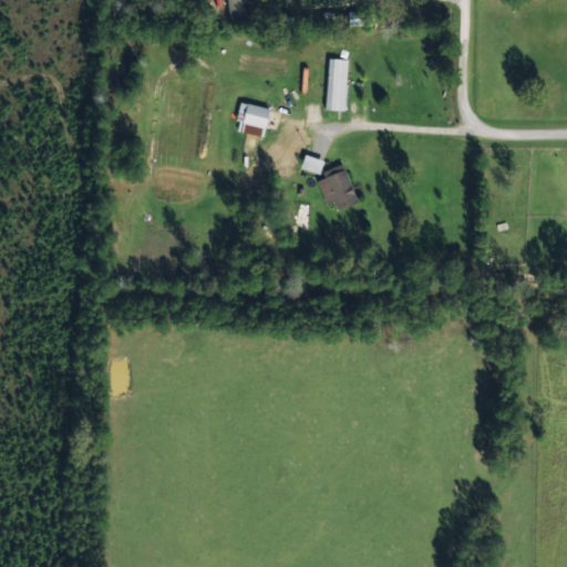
[(224,0),(227,20),(248,18),(245,0),(224,0)]
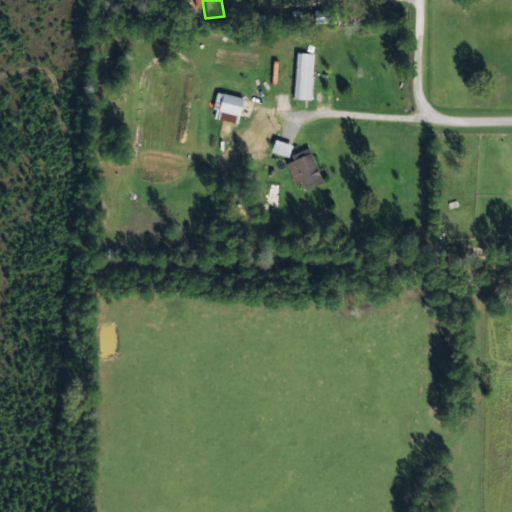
[(334,12),(314,12),(314,25),(334,25),(334,12)]
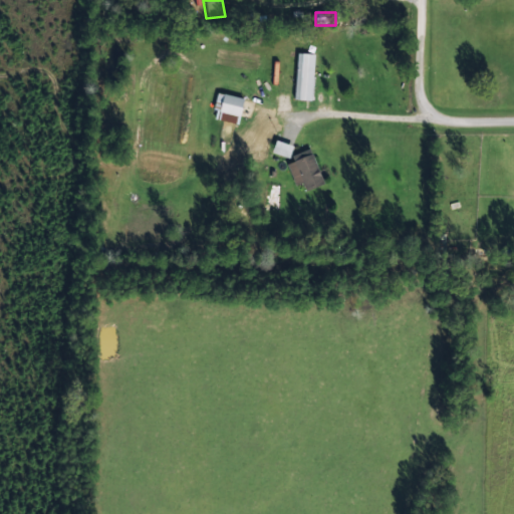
[(293,100),(309,102),(313,55),(297,54),(293,100)]
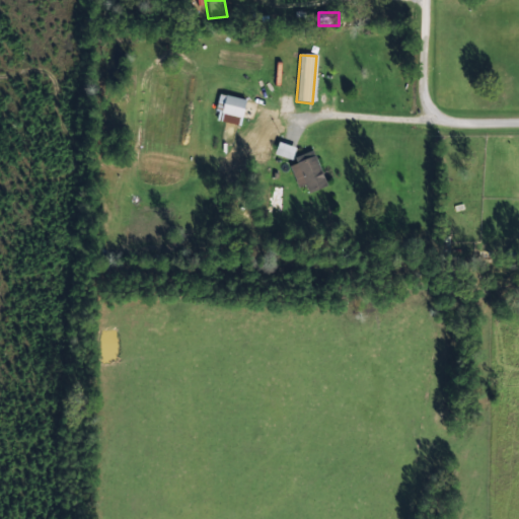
[(237,127),(244,101),(223,95),(216,121),(237,127)]
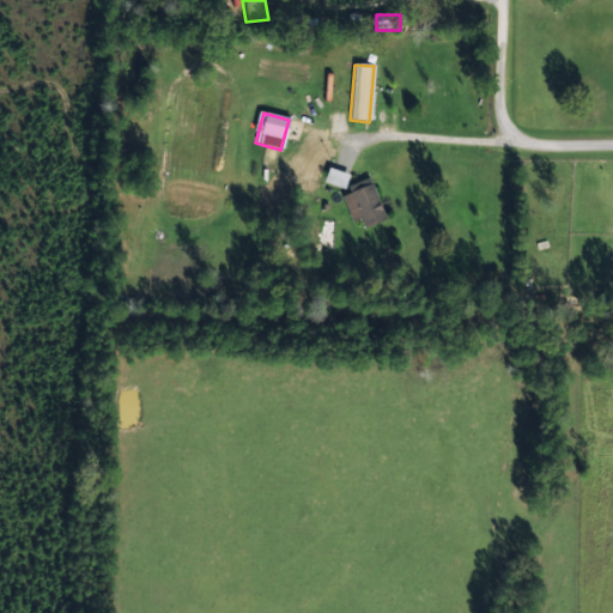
[(323,186),(344,189),(346,174),(326,170),(323,186)]
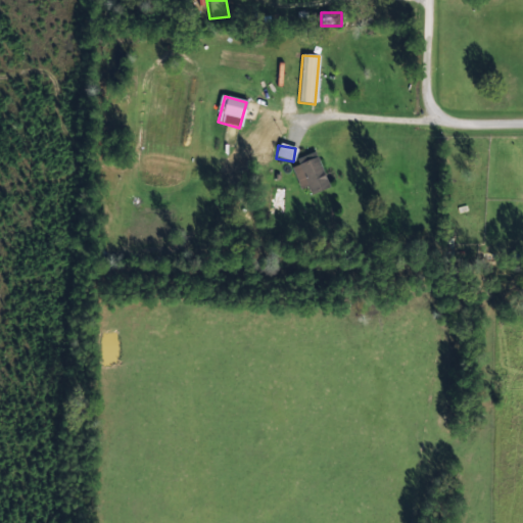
[(327,188),(314,153),(295,160),(308,195),(327,188)]
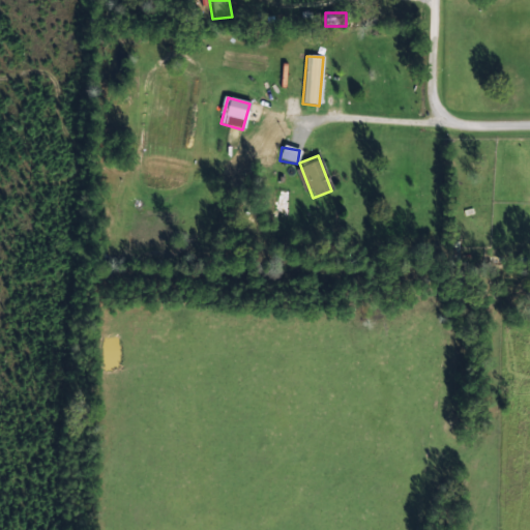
All buildings are outlined.
